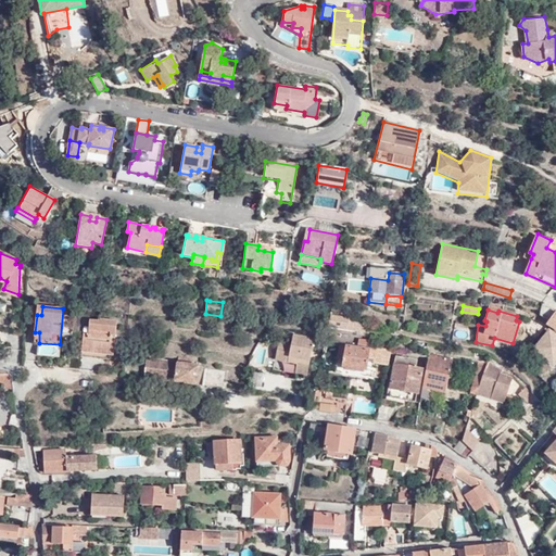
[(547,325),(555,313),(555,312),(546,324),(547,325)]
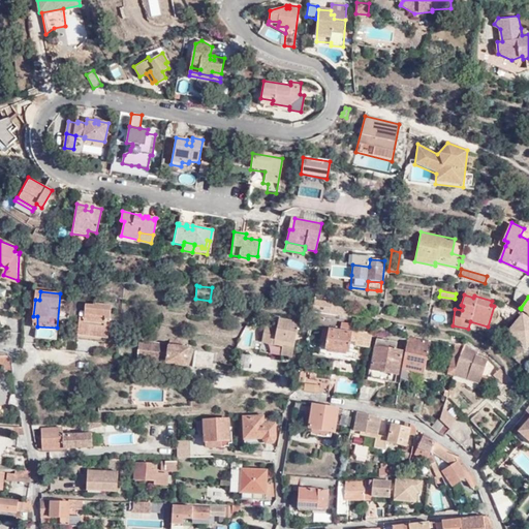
[(330,314),(332,304),(332,303),(312,300),(311,305),(311,311),(330,314)]
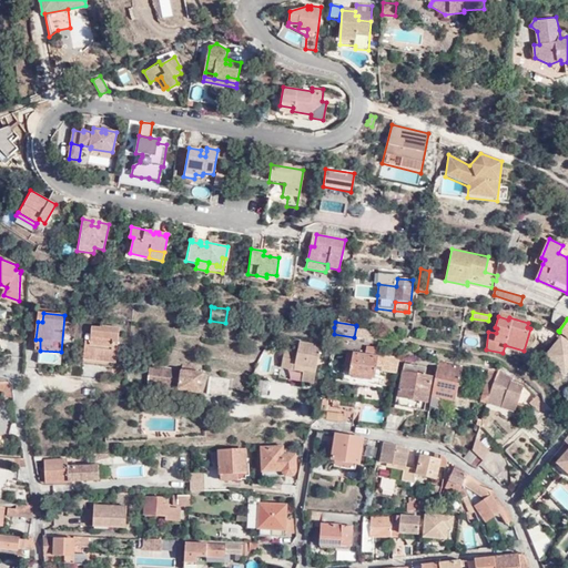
[(540,331),(548,335),(551,330),(544,325),(540,331)]
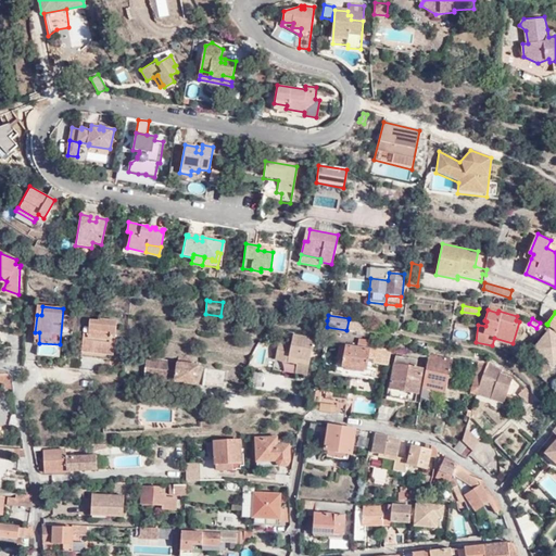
[(85,327),(81,357),(109,361),(110,355),(113,355),(116,321),(99,320),(99,323),(90,320),(89,327),(85,327)]
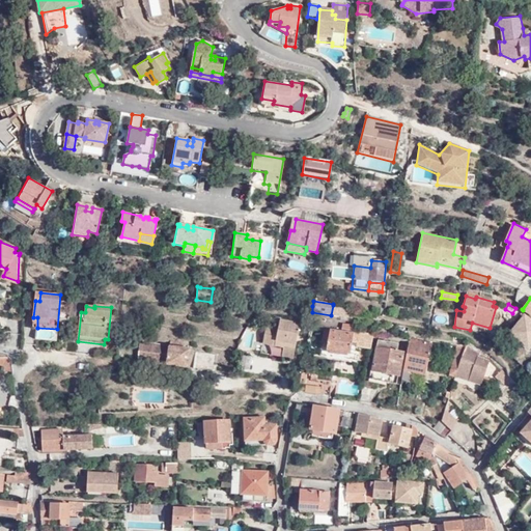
[(508,322),(512,313),(505,309),(501,317),(508,322)]
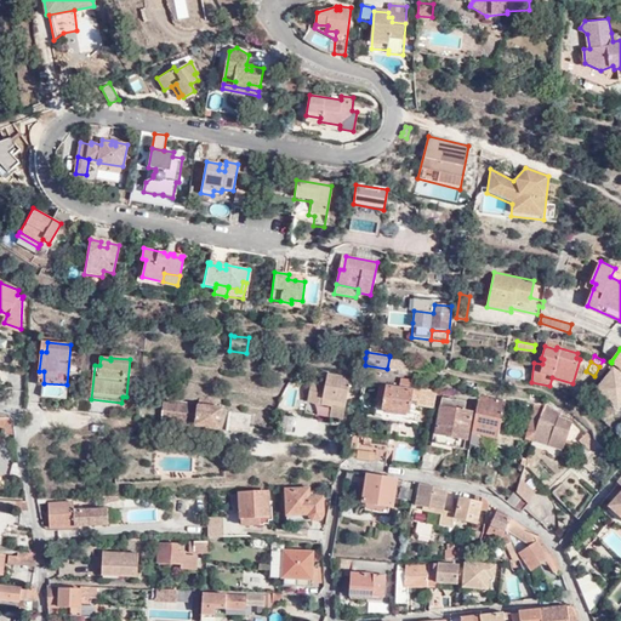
[(620,375),(620,376),(613,369),(594,392),(616,410),(620,404),(620,375)]
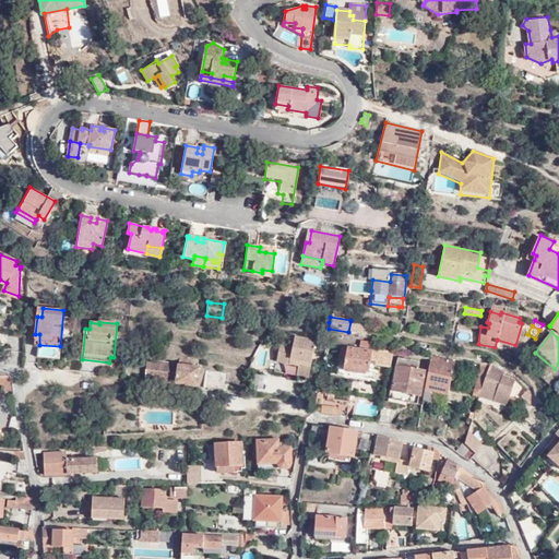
[(278,343),(276,353),(268,351),(264,370),(287,373),(287,372),(308,377),(314,340),(294,335),(292,345),(278,343)]
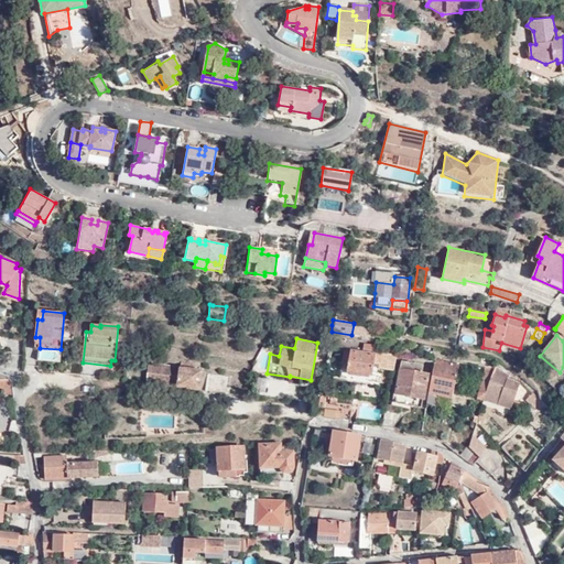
[(397,354),(377,350),(377,353),(345,348),(343,361),(349,362),(348,372),(373,376),(377,358),(386,359),(384,369),(393,370),(397,354)]
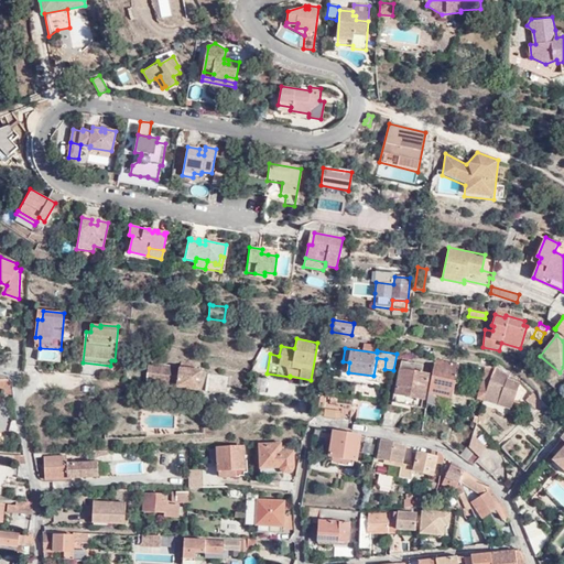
[(442,360),(442,356),(436,356),(435,359),(433,371),(427,402),(433,403),(435,393),(452,397),(458,364),(442,360)]
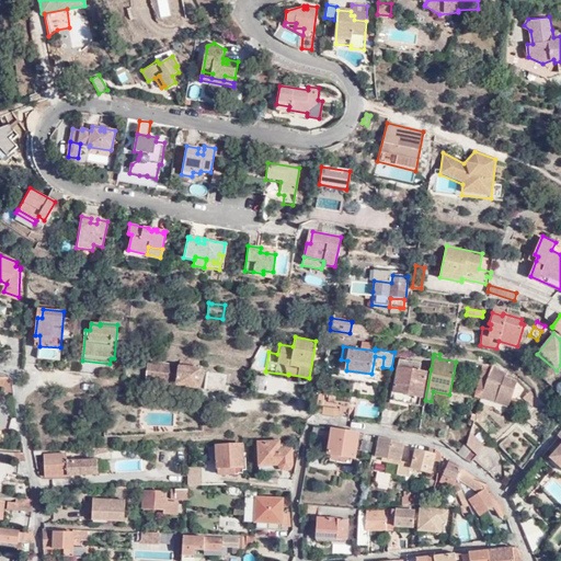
[(194,367),(194,361),(182,358),(181,366),(148,362),(146,380),(159,381),(159,382),(178,386),(178,384),(199,387),(202,368),(194,367)]
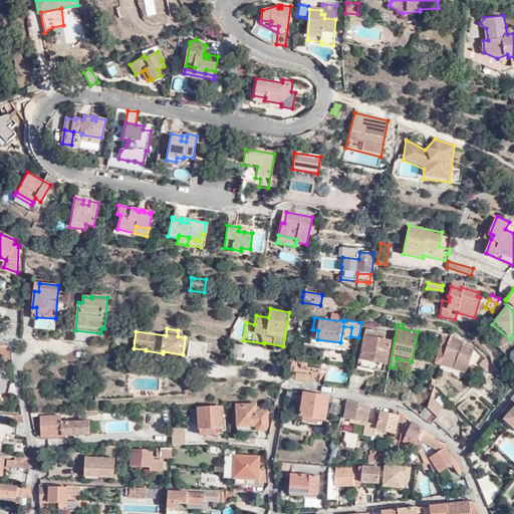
[(48,338),(63,339),(64,330),(49,329),(48,338)]
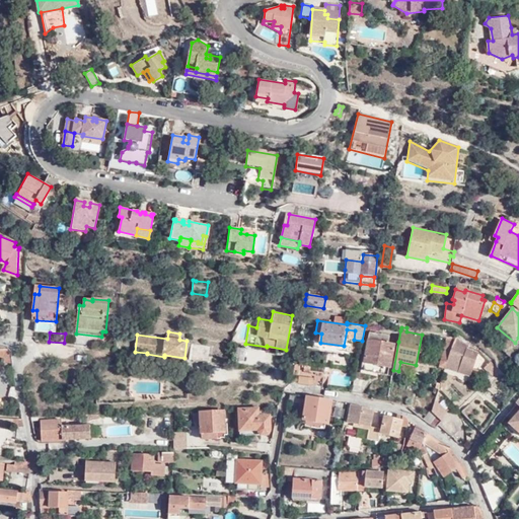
[(365,364),(364,370),(389,374),(394,344),(389,343),(389,337),(369,332),(364,363),(365,364)]
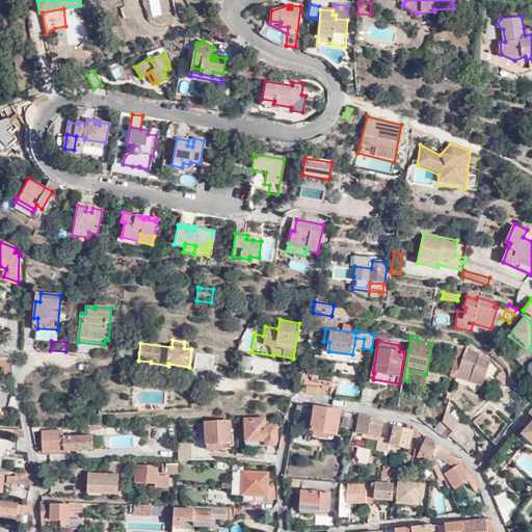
[(467,346),(467,344),(458,342),(450,369),(458,371),(467,346)]
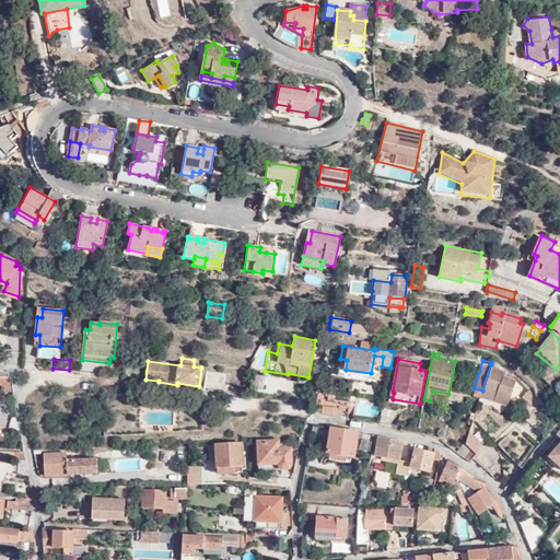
[(506,372),(491,364),(482,391),(480,397),(509,406),(516,380),(505,376),(506,372)]
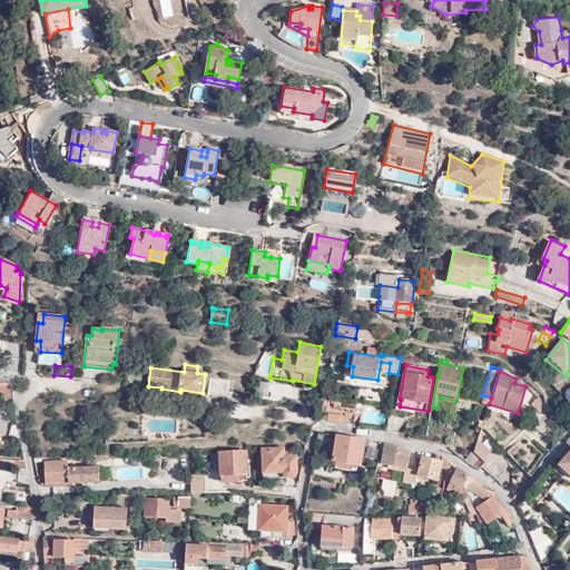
[(233,379),(213,376),(210,375),(208,393),(210,394),(232,396),(233,379)]
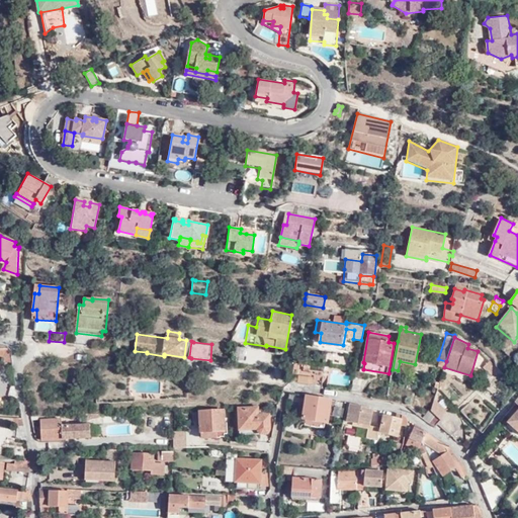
[(4,362),(12,362),(11,348),(9,348),(0,347),(0,356),(4,357),(4,362)]
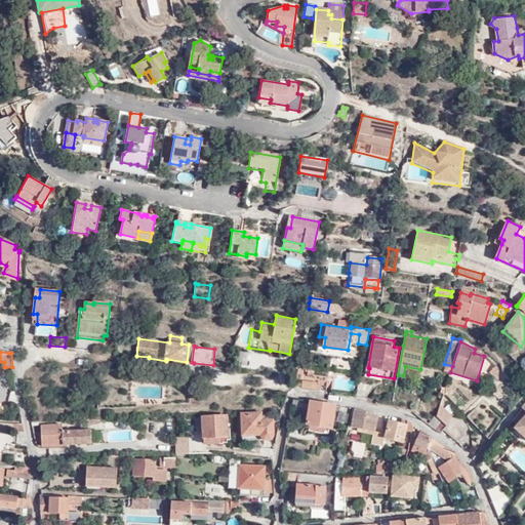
[(499,380),(505,374),(495,365),(489,371),(499,380)]
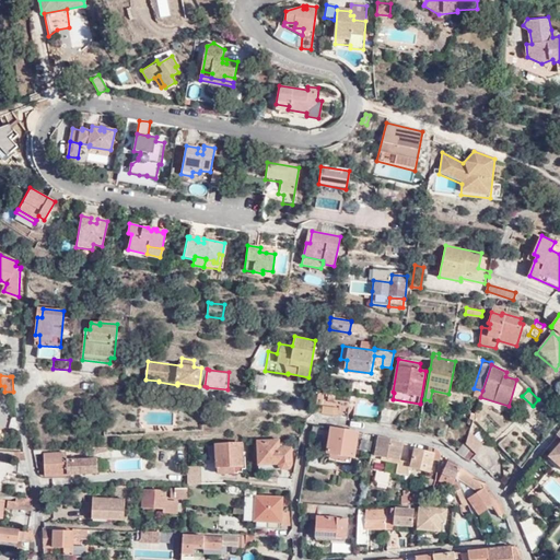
[(328,397),(326,413),(347,417),(350,401),(328,397)]
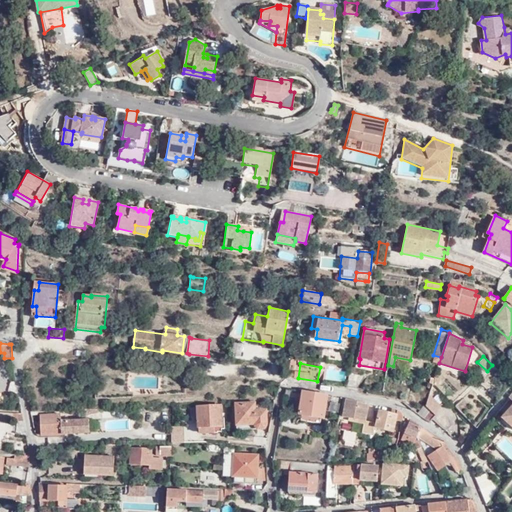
[(328,395),(303,391),(299,413),(302,413),(302,419),(321,422),(321,417),(325,417),(328,395)]
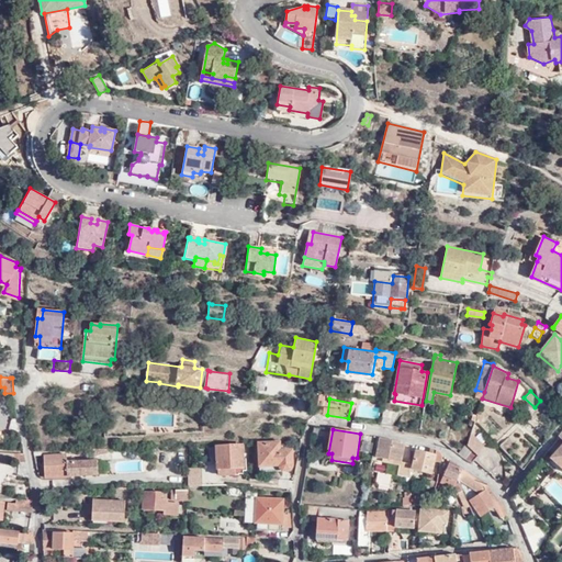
[(483,445),(471,433),(468,445),(479,456),(480,456),(483,445)]
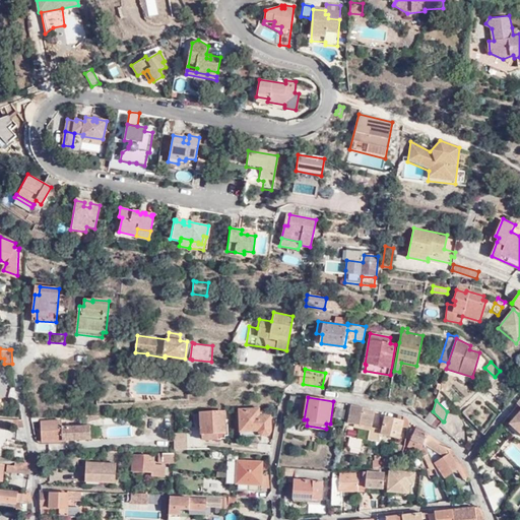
[(374,409),(351,404),(347,420),(349,420),(347,434),(350,434),(363,437),(380,442),(379,428),(370,426),(374,409)]
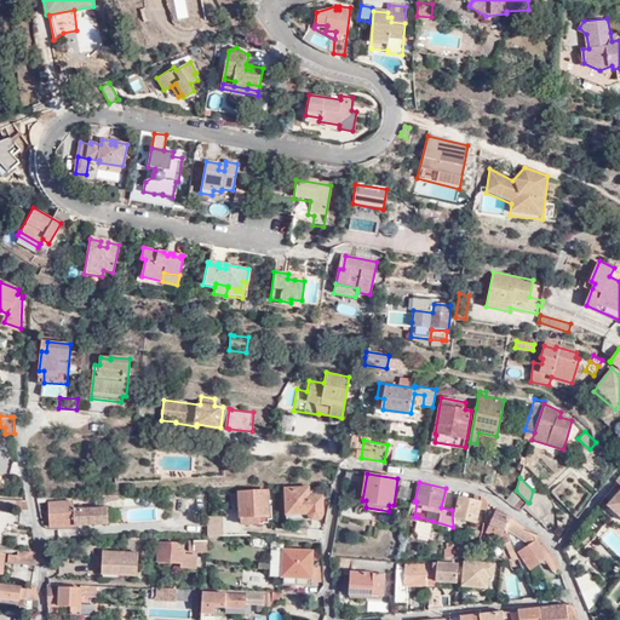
[(323,497),(310,497),(310,488),(286,489),(288,515),(310,514),(310,516),(314,520),(321,520),(325,515),(325,512),(325,511),(323,497)]
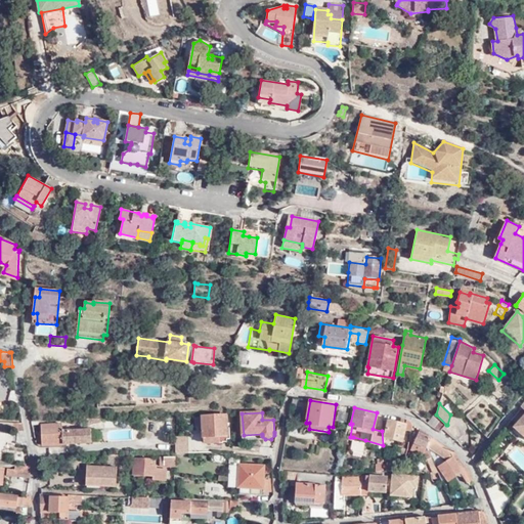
[(403,419),(384,413),(383,418),(389,420),(386,436),(403,440),(405,430),(412,431),(413,425),(409,421),(403,419)]
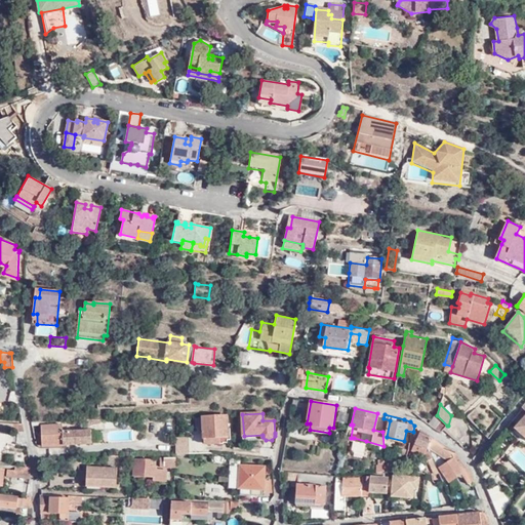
[(229,443),(227,415),(202,416),(204,444),(229,443)]
